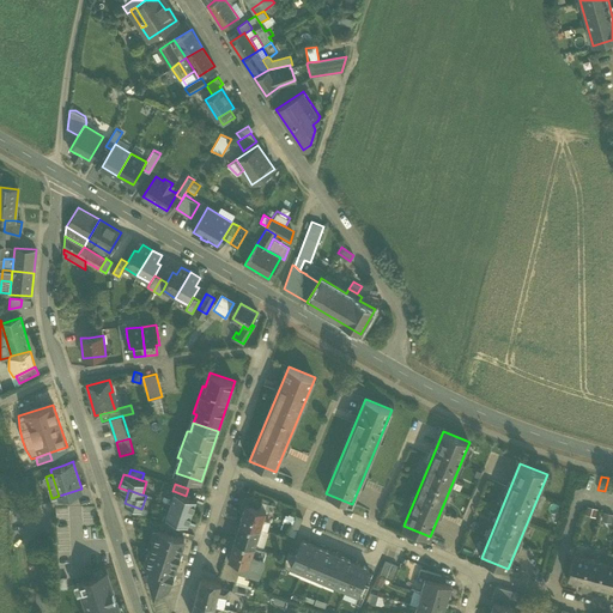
[(174,491),(170,504),(193,511),(196,499),(186,496),(174,491)]
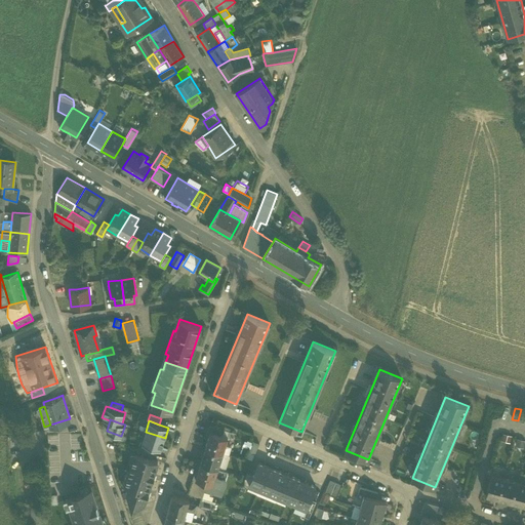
[(210,432),(219,434),(220,429),(210,426),(208,431),(210,432)]
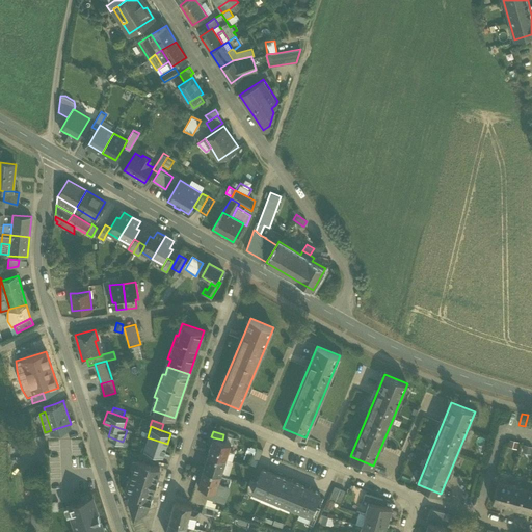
[(163,455),(167,444),(148,437),(143,449),(154,452),(163,455)]
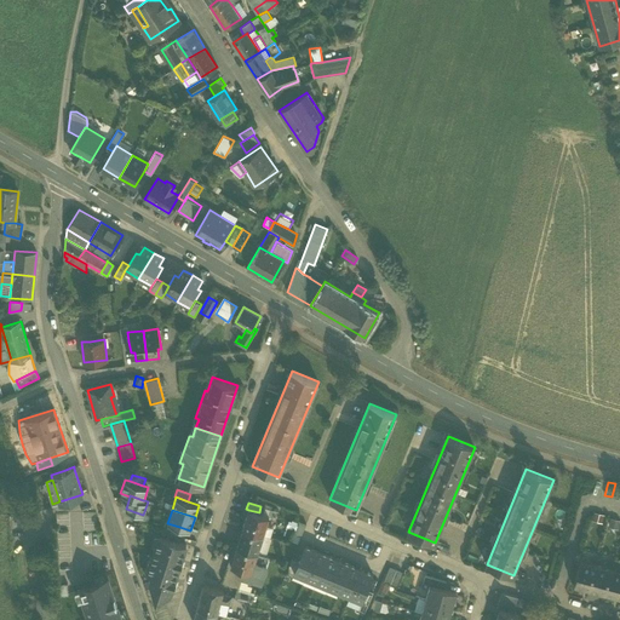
[(248,510),(242,528),(263,535),(267,524),(269,516),(263,514),(259,512),(248,510)]
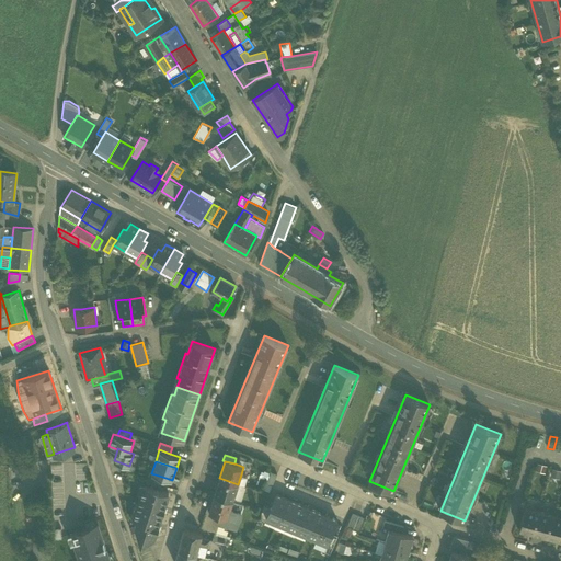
[(123,464),(121,470),(133,473),(135,468),(129,466),(123,464)]
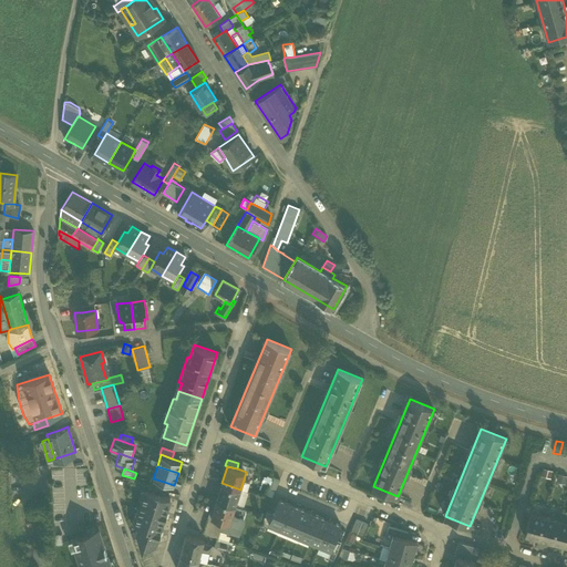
[(544,468),(543,470),(540,476),(550,478),(553,471),(544,468)]
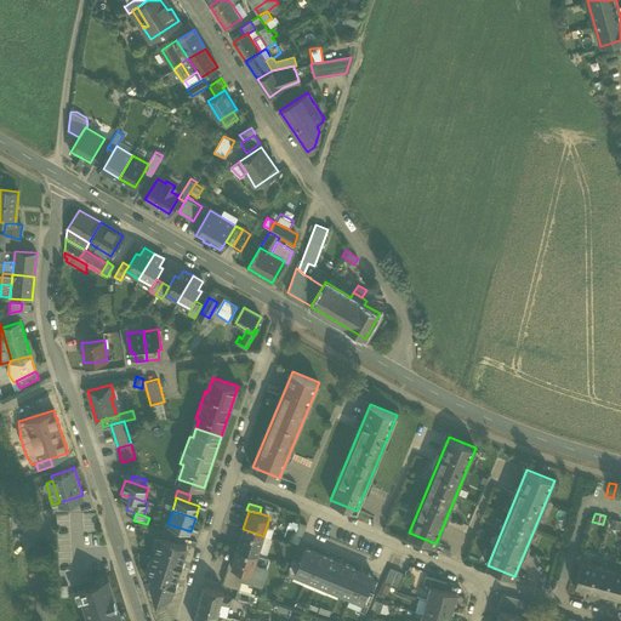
[(620,523),(620,520),(611,518),(608,527),(619,530),(620,523)]
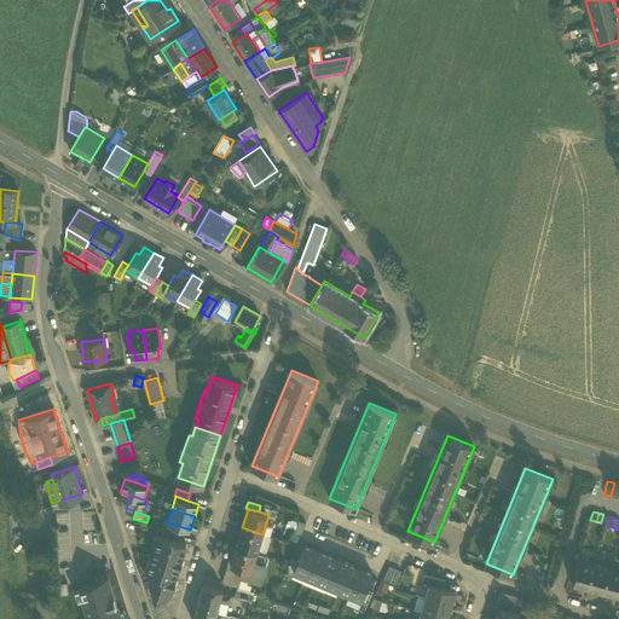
[(290,520),(288,519),(285,525),(294,528),(298,521),(291,519),(290,520)]
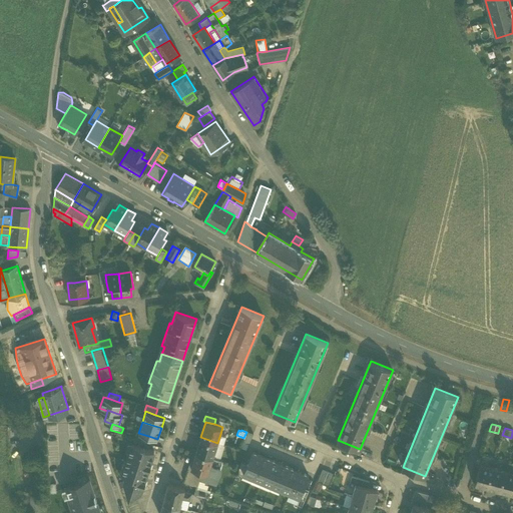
[(243,441),(249,444),(250,440),(253,433),(247,431),(243,441)]
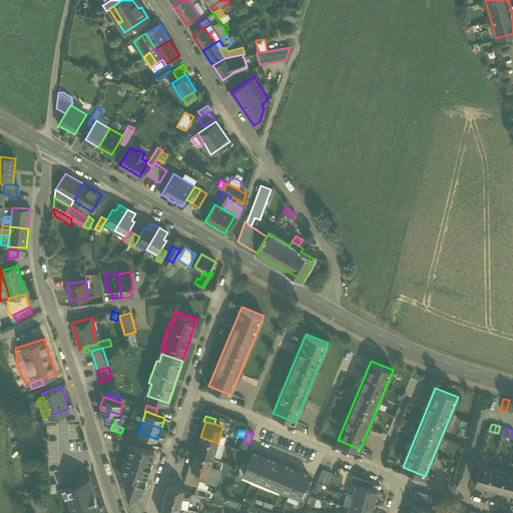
[(136,432),(134,438),(139,440),(146,442),(148,436),(138,433),(136,432)]
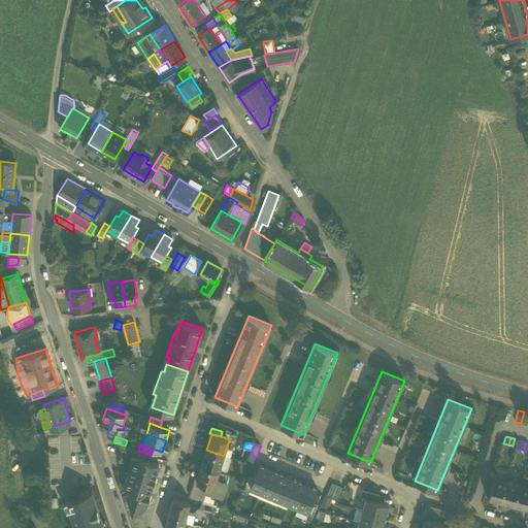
[(233,449),(227,447),(224,456),(230,458),(233,449)]
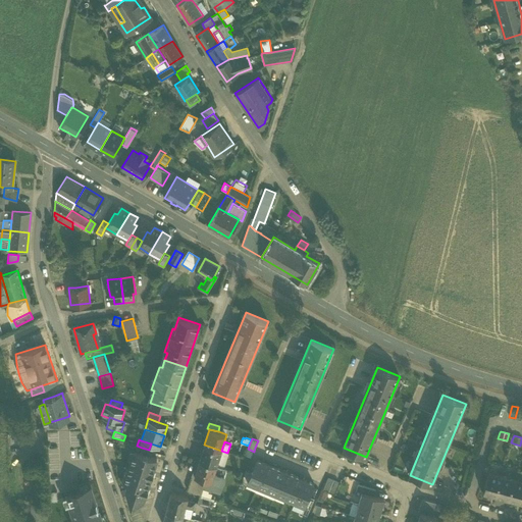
[(216,465),(221,451),(204,445),(199,460),(216,465)]
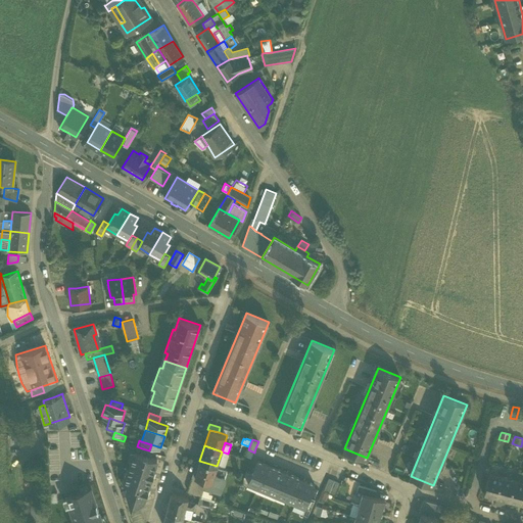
[(141,454),(151,458),(153,452),(149,450),(142,448),(141,454)]
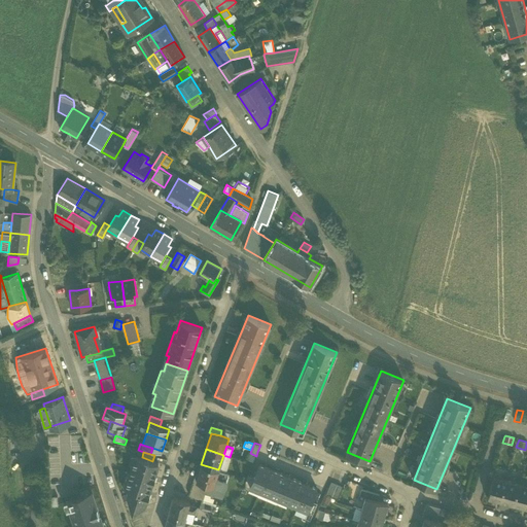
[(256,456),(250,453),(247,460),(253,462),(254,459),(256,456)]
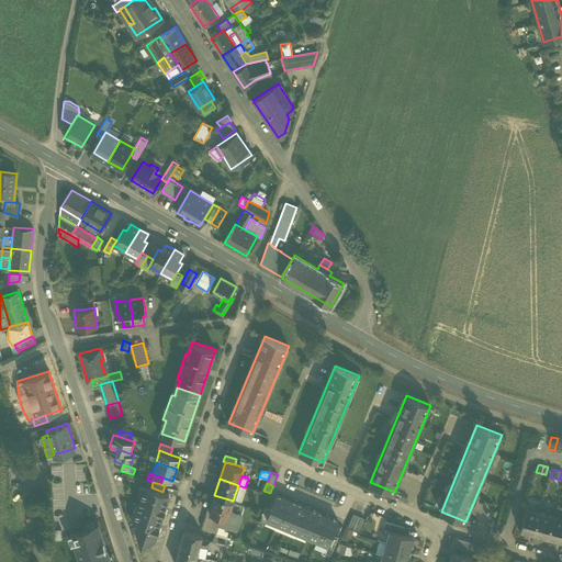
[(141,539),(146,541),(155,538),(157,531),(159,525),(158,525),(163,513),(164,514),(166,507),(165,506),(169,494),(163,492),(152,487),(144,485),(133,518),(138,519),(136,526),(141,539)]
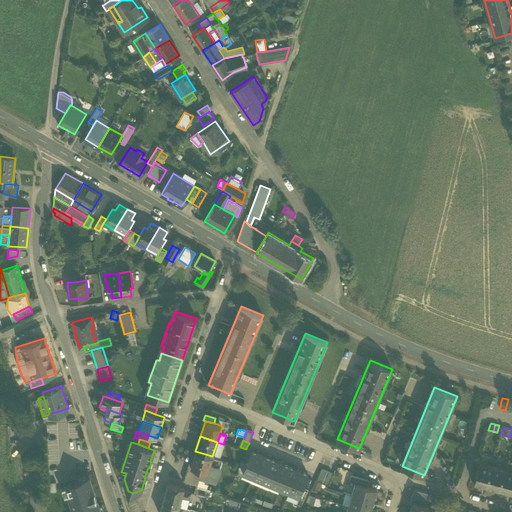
[(224,444),(223,444),(217,442),(212,456),(220,458),(224,444)]
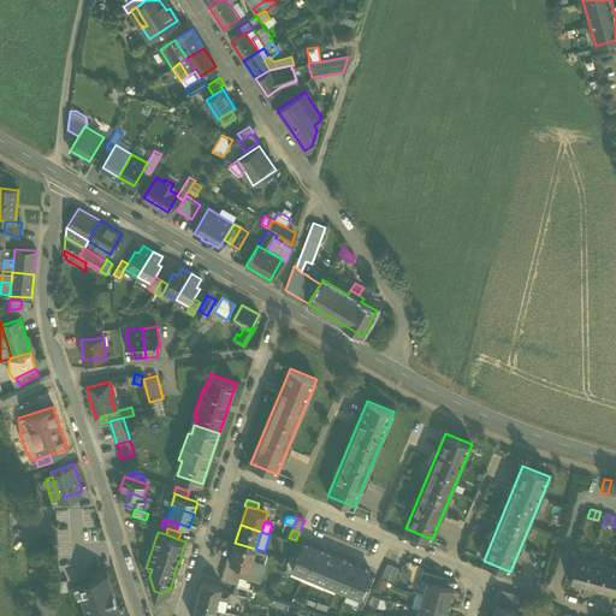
[(240,564),(243,566),(250,567),(255,549),(235,543),(229,561),(240,564)]
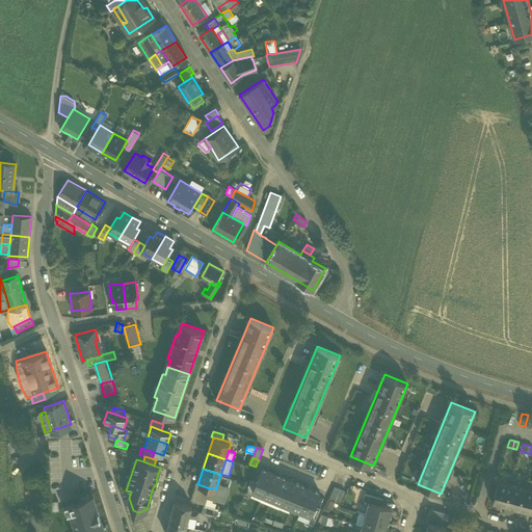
[(253,490),(262,495),(271,473),(262,469),(257,481),(253,490)]
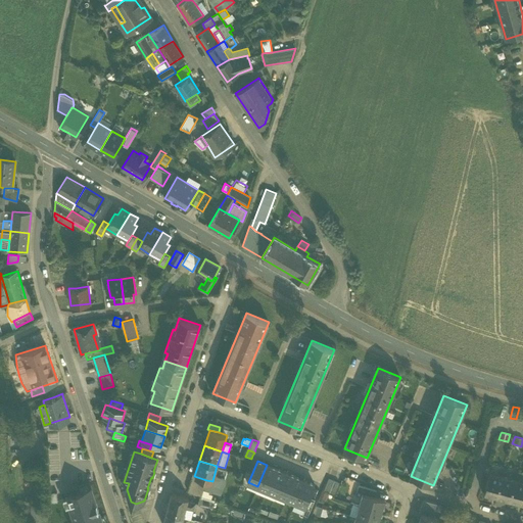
[(257,486),(267,490),(277,469),(267,465),(257,486)]
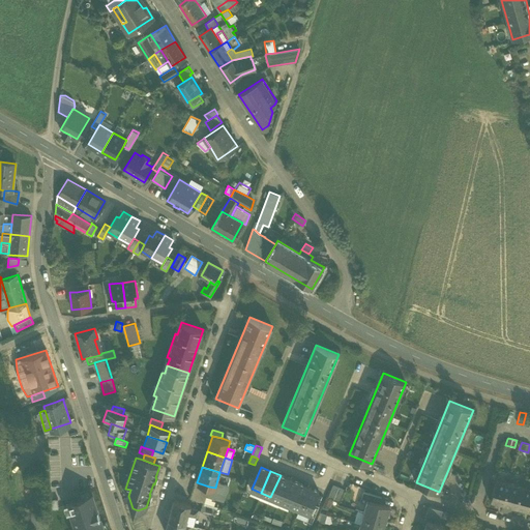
[(228,474),(219,472),(215,488),(209,487),(207,492),(213,494),(224,497),(230,475),(228,474)]
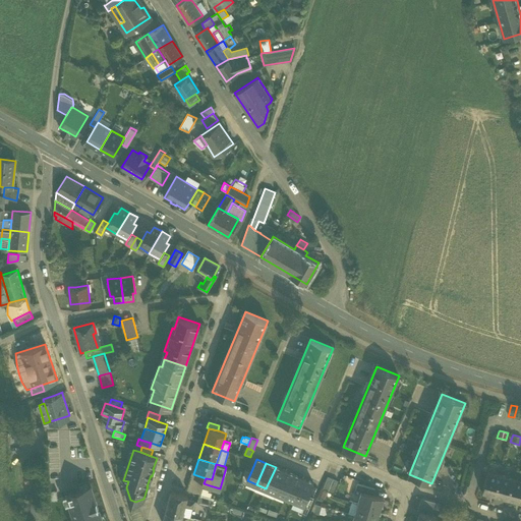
[(266,488),(276,493),(285,471),(276,467),(266,488)]
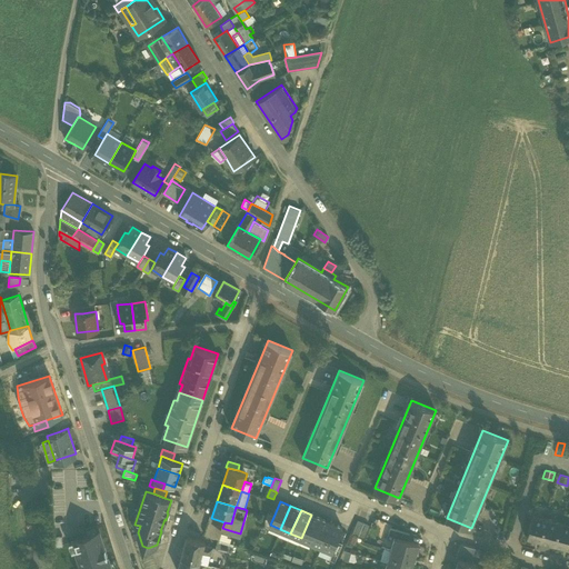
[(269,527),(270,525),(275,515),(268,512),(262,525),(269,527)]
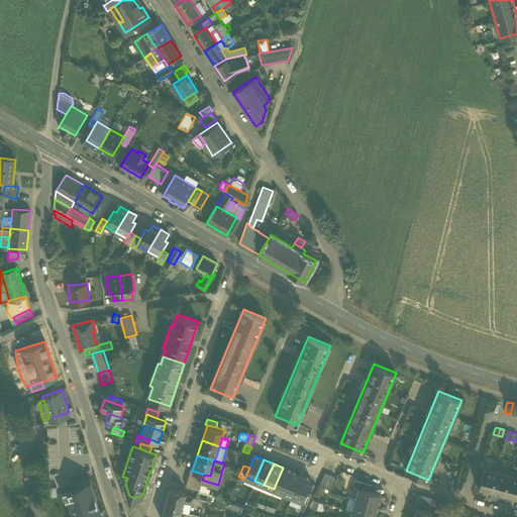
[(478,488),(491,491),(497,471),(484,467),(478,488)]
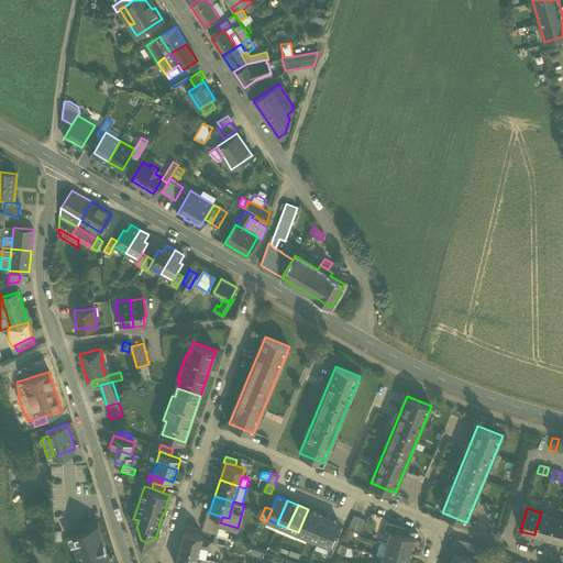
[(298,532),(308,537),(318,512),(308,509),(298,532)]
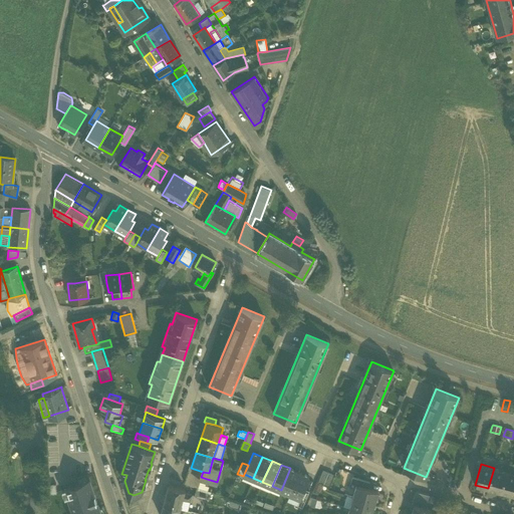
[(190,467),(188,472),(188,473),(199,476),(200,471),(191,468),(190,467)]
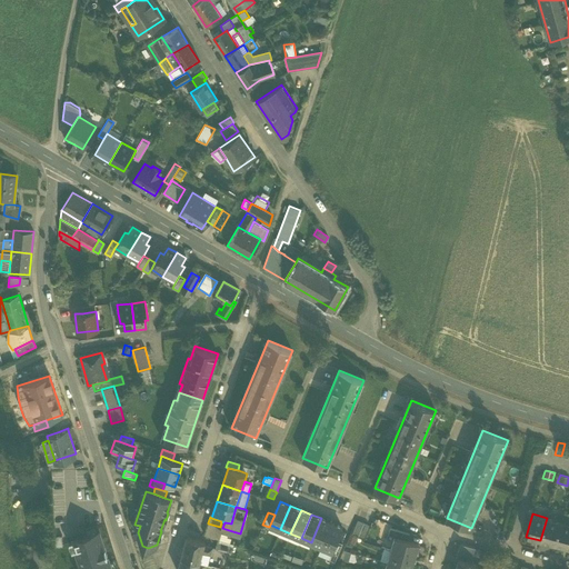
[(311,542),(321,547),(331,522),(321,518),(311,542)]
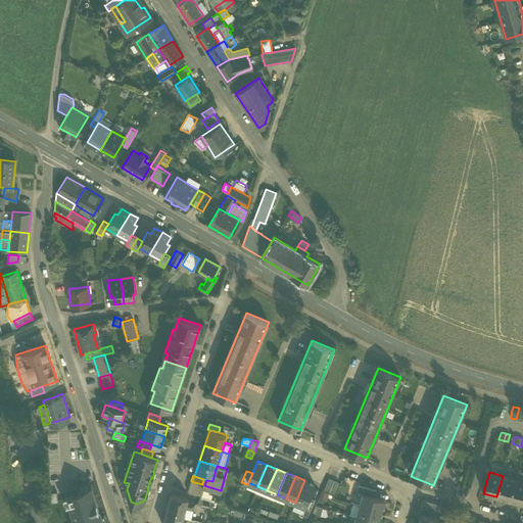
[(496,496),(510,501),(516,479),(503,476),(496,496)]
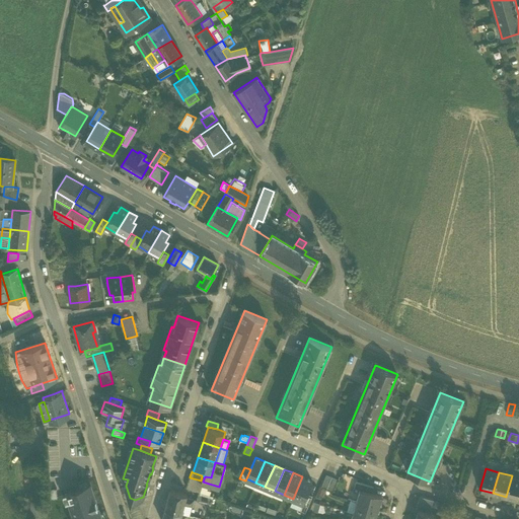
[(326,489),(331,477),(325,474),(321,487),(326,489)]
